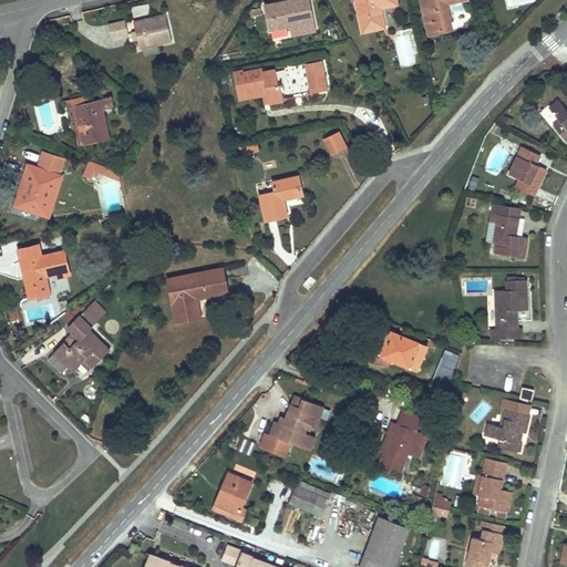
[(289,0),(286,1),(265,4),(270,29),(290,24),(292,38),(313,33),(312,24),(313,24),(308,0),(289,0)]
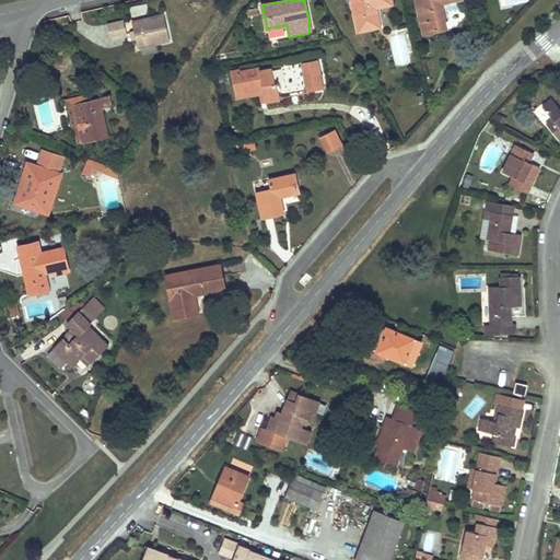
[(393,4),(392,0),(351,0),(359,32),(381,27),(377,8),(393,4)]
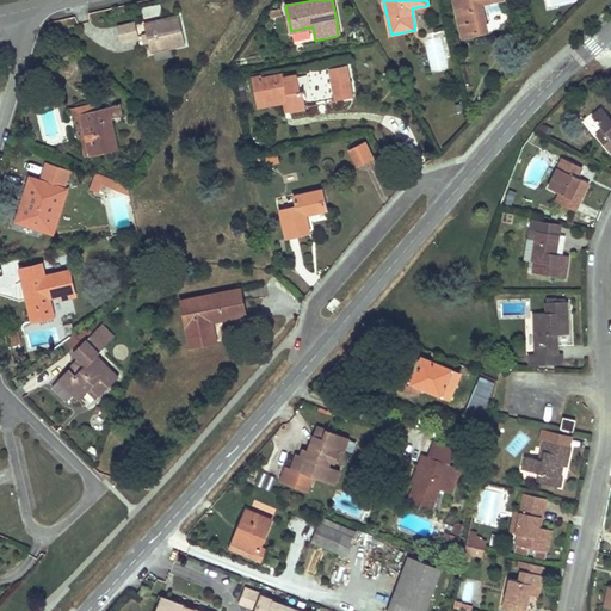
[(498,0),(454,0),(462,32),(487,26),(482,4),(498,0)]
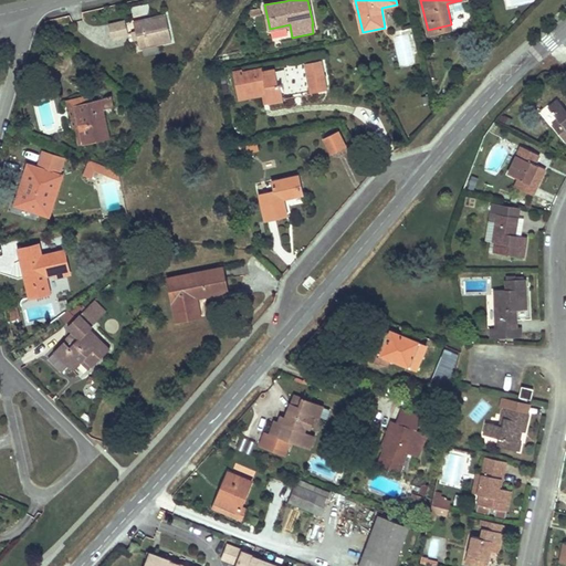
[(261,16),(260,8),(250,10),(251,18),(261,16)]
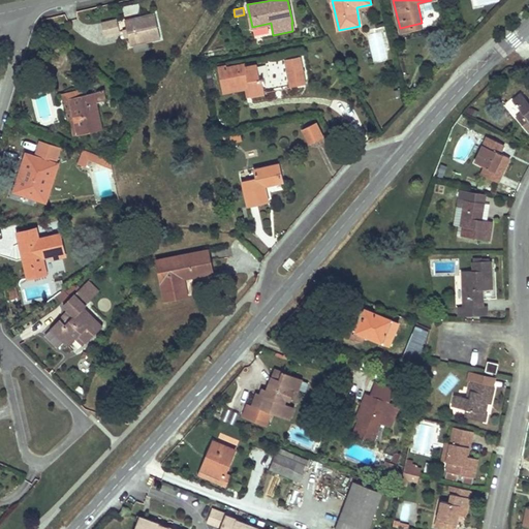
[(159,38),(154,13),(141,17),(125,21),(130,45),(159,38)]
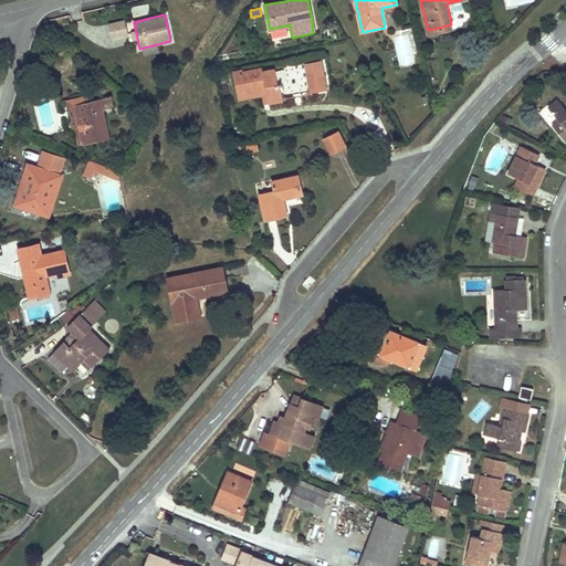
[(127,22),(109,25),(111,32),(128,28),(127,23),(127,22)]
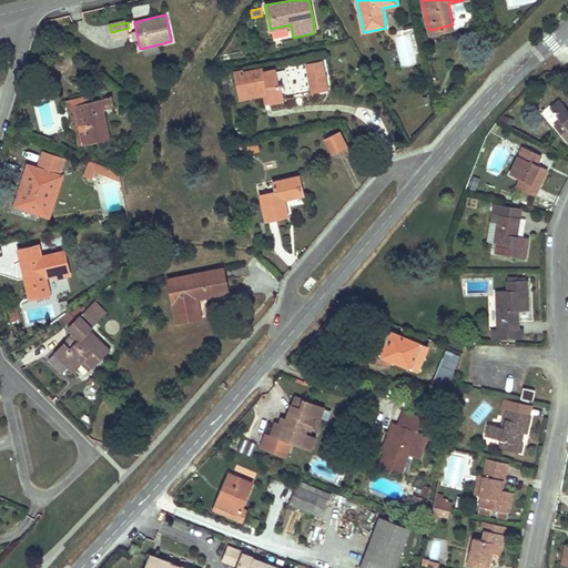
[(453,28),(453,24),(429,30),(429,33),(453,28)]
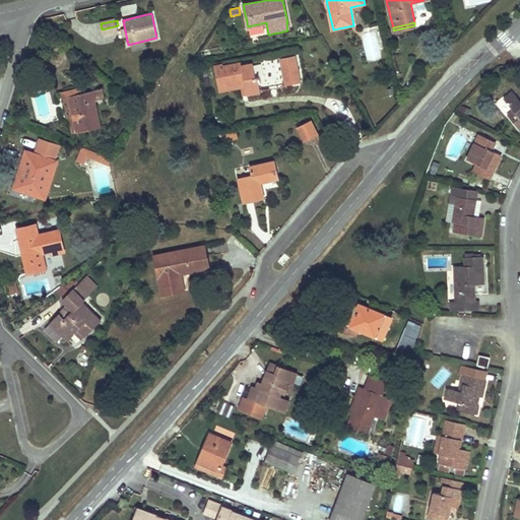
[(302,82),(296,55),(280,58),(285,85),(302,82)]
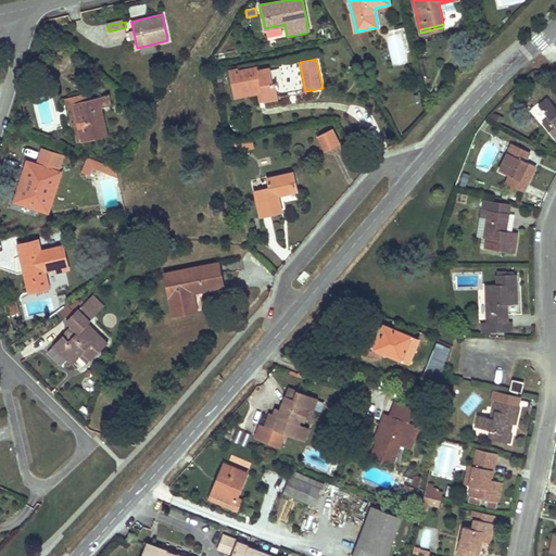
[(273,81),(269,67),(257,71),(256,67),(237,71),(237,68),(229,71),(234,95),(261,89),(263,99),(278,97),(275,81),(273,81)]
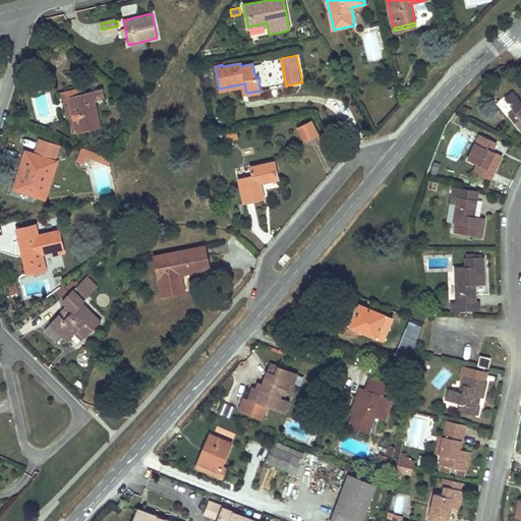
[(246,93),(244,83),(219,89),(219,92),(241,87),(243,94),(246,93)]
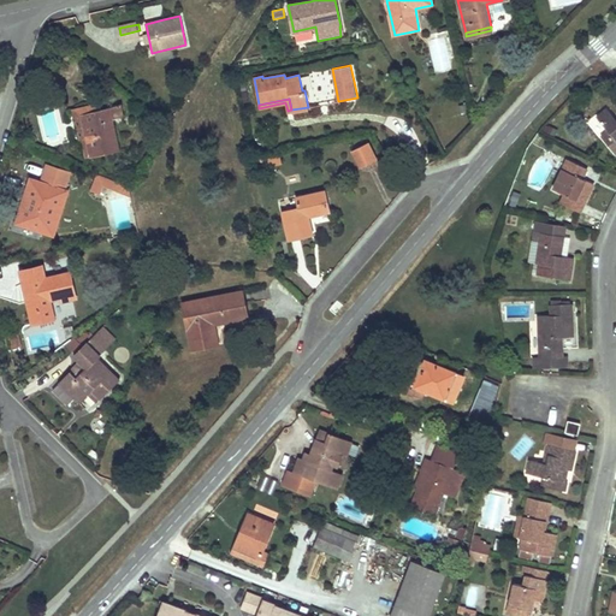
[(98,110),(95,104),(72,108),(78,141),(81,140),(84,158),(89,158),(81,122),(80,114),(98,110)]
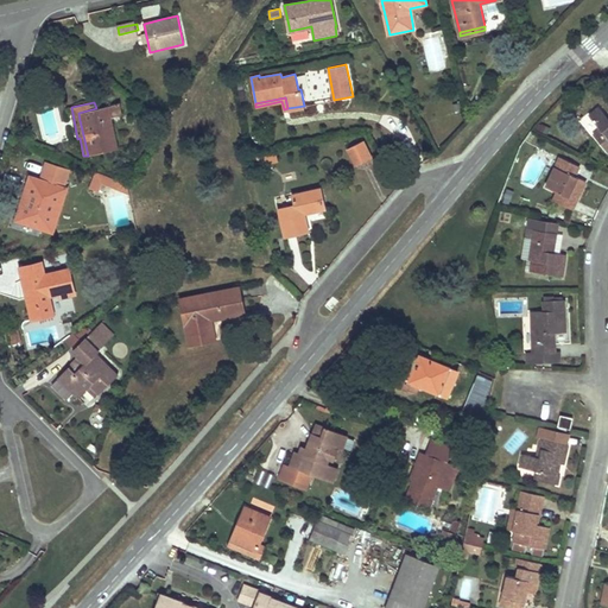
[(121,122),(118,103),(96,108),(78,113),(80,120),(88,156),(118,149),(112,124),(121,122)]
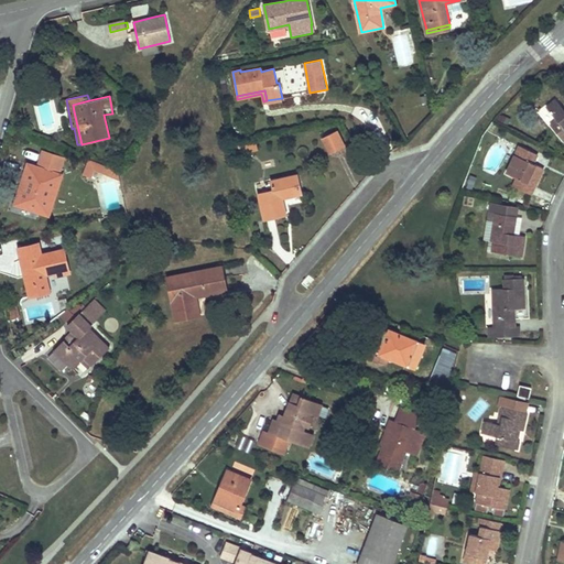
[(563,110),(555,100),(546,108),(556,120),(551,126),(563,141),(563,110)]
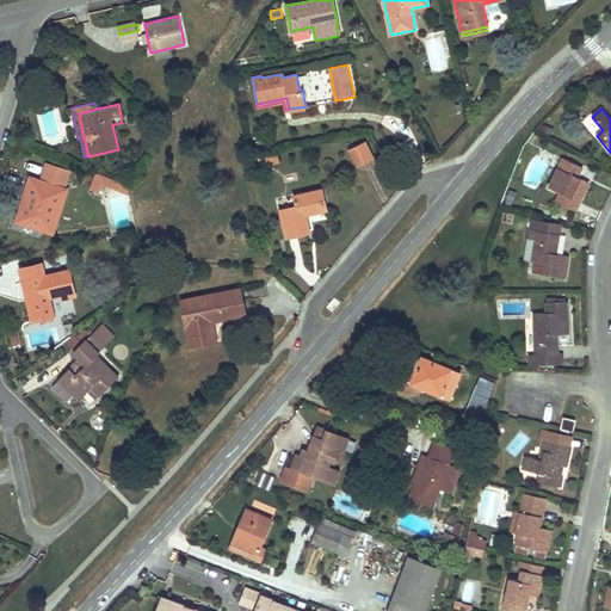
[(374,158),(364,140),(349,148),(358,167),(374,158)]
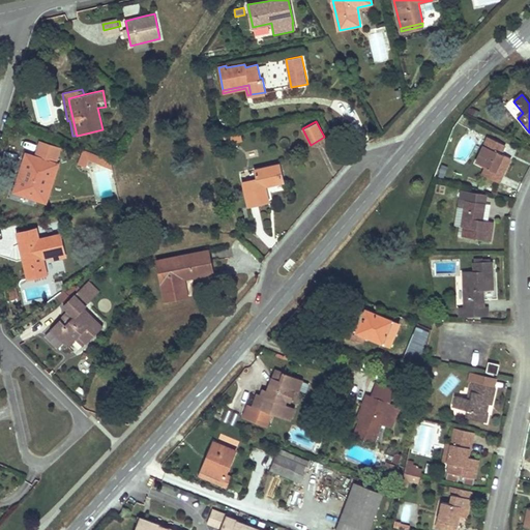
[(486,168),(482,175),(499,182),(505,170),(510,158),(502,153),(505,146),(489,138),(488,139),(490,141),(487,147),(484,146),(475,164),(486,168)]
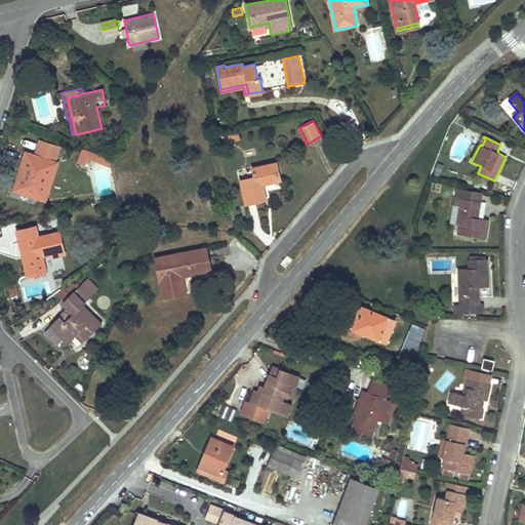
[(45,200),(62,148),(40,140),(35,156),(29,154),(26,162),(16,191),(45,200)]
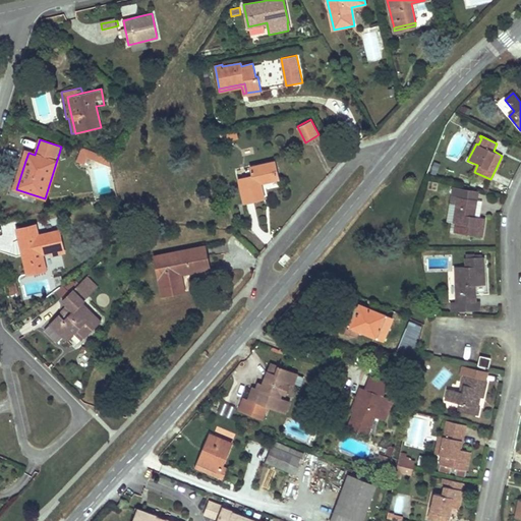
[(108,158),(82,148),(77,161),(84,164),(88,158),(110,166),(108,158)]
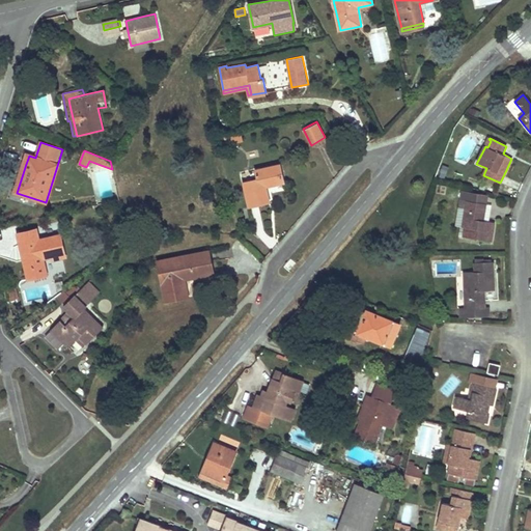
[(284,182),(280,165),(256,171),(258,179),(245,183),(251,207),(271,202),(267,187),(284,182)]
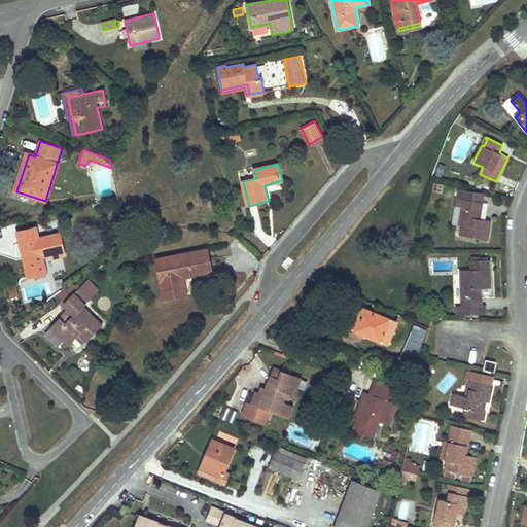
[(240,173),(241,180),(253,178),(252,171),(240,173)]
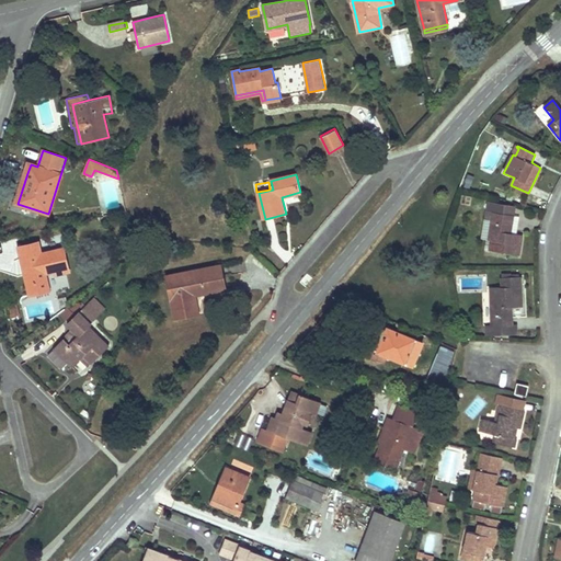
[(516,207),(490,203),(488,212),(507,215),(515,216),(516,207)]
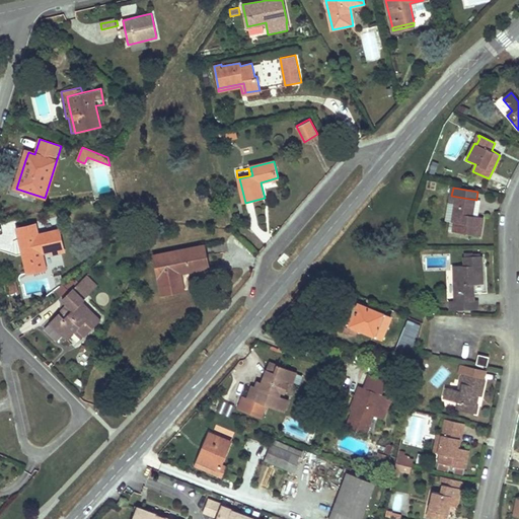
[(466,215),(469,199),(451,196),(450,204),(454,205),(457,206),(456,214),(453,213),(452,222),(455,223),(453,232),(479,236),(482,226),(483,218),(473,216),(466,215)]
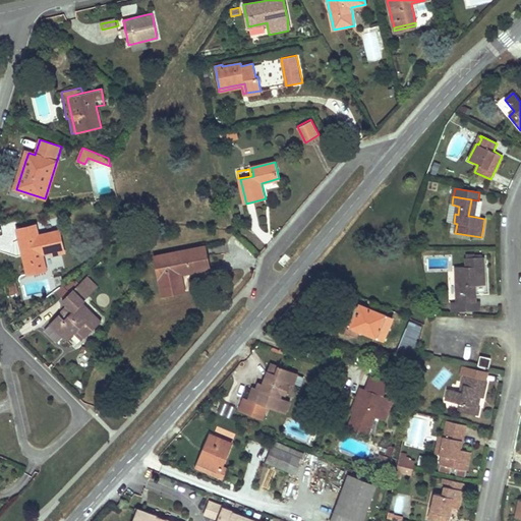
[(475,217),(478,200),(471,199),(468,216),(475,217)]
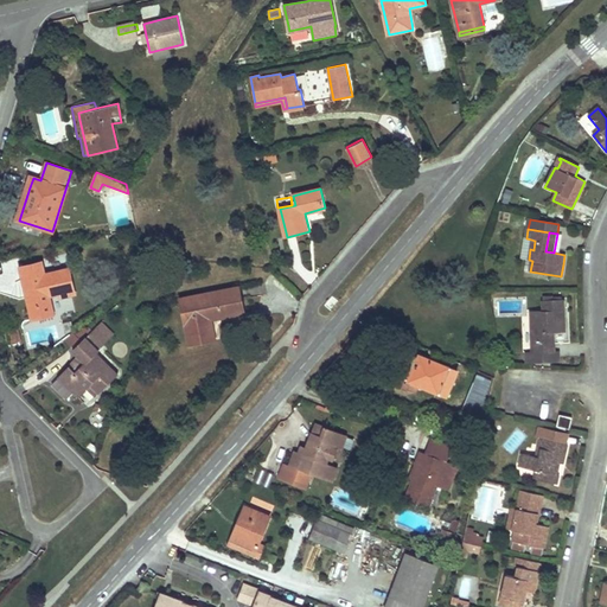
[(526,238),(524,238),(521,259),(529,260),(530,249),(531,240),(526,238)]
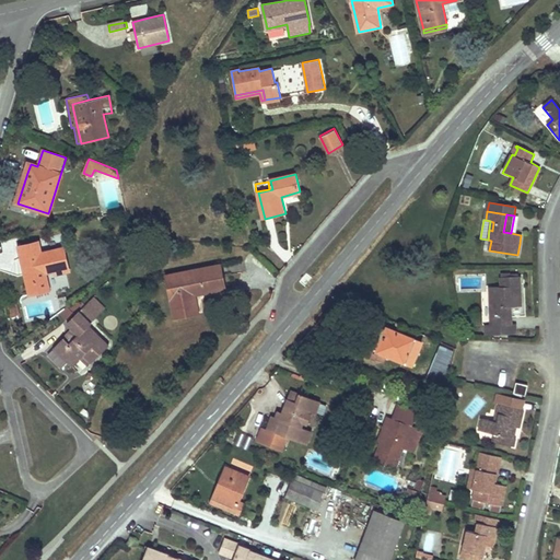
[(22,268),(28,295),(50,290),(46,272),(55,270),(56,275),(69,271),(63,246),(41,252),(38,241),(16,246),(22,268)]
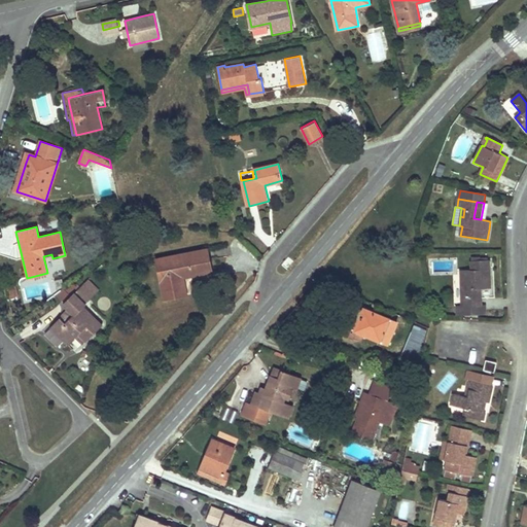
[(212,272),(208,249),(156,258),(163,291),(185,288),(183,277),(212,272)]
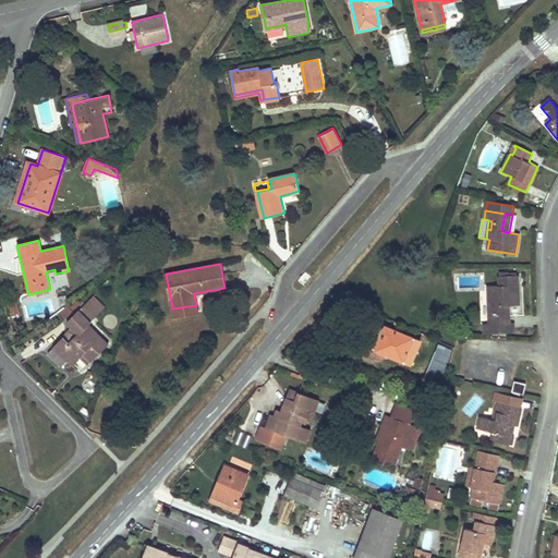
[(311,277),(304,273),(298,280),(303,286),(311,277)]
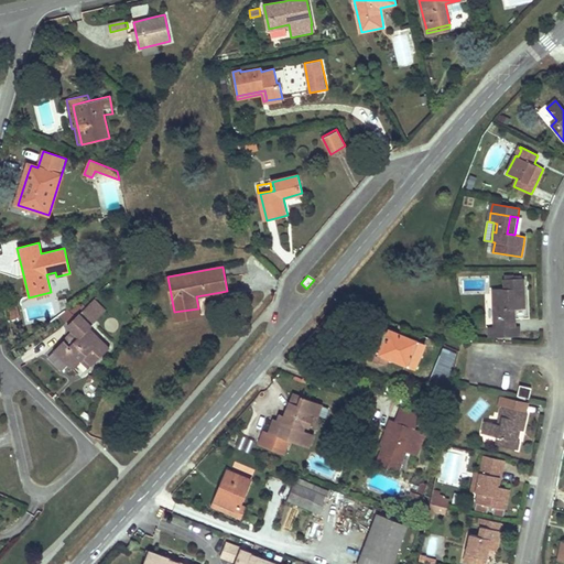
[(489,328),(489,338),(520,336),(520,327),(514,328),(513,310),(524,308),(524,295),(524,279),(523,279),(514,279),(514,277),(514,275),(505,275),(505,289),(494,290),(496,328),(489,328)]
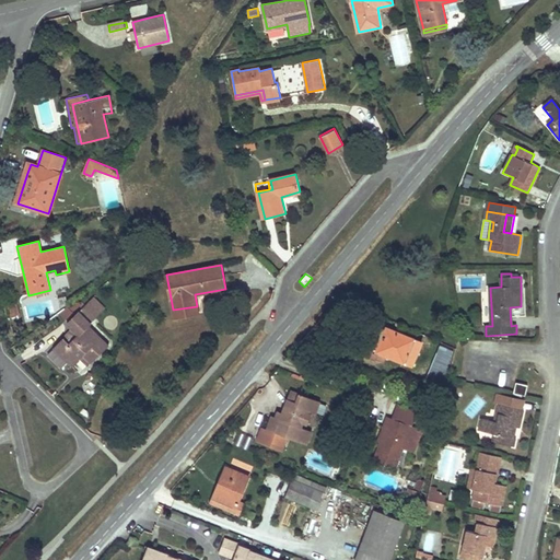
[(103,308),(92,298),(74,315),(67,306),(57,314),(72,329),(78,334),(69,342),(63,337),(54,348),(56,350),(57,351),(68,361),(71,365),(79,358),(83,353),(91,362),(107,346),(86,326),(103,308)]
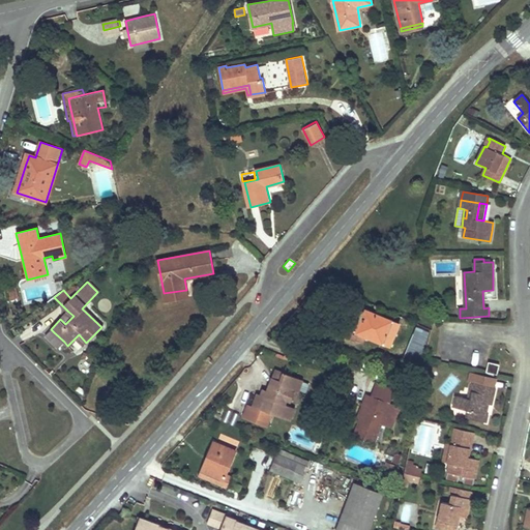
[(17,288),(8,290),(11,300),(20,298),(17,288)]
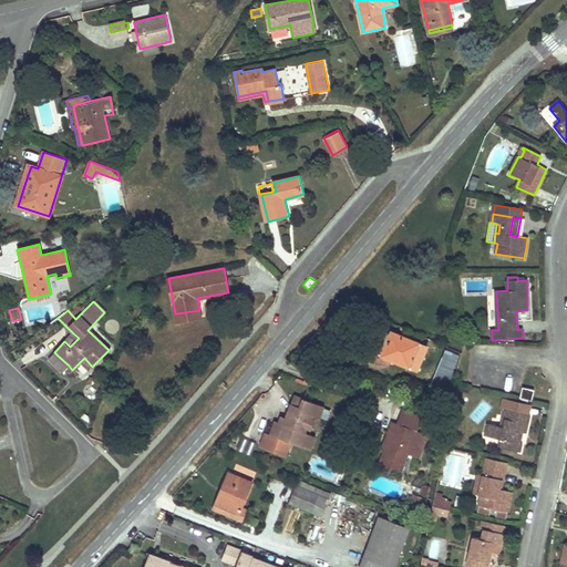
[(200,317),(199,310),(175,313),(177,321),(185,320),(200,317)]
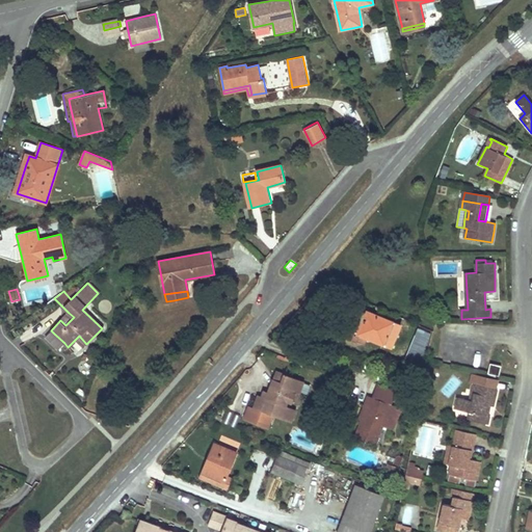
[(369,339),(386,345),(387,342),(392,344),(399,327),(393,325),(394,323),(368,312),(363,324),(350,320),(348,326),(344,337),(355,342),(358,335),(369,339)]
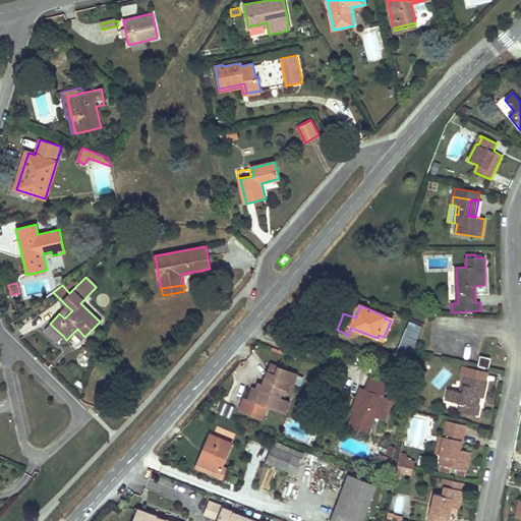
[(72,310),(67,306),(59,313),(64,319),(72,310)]
